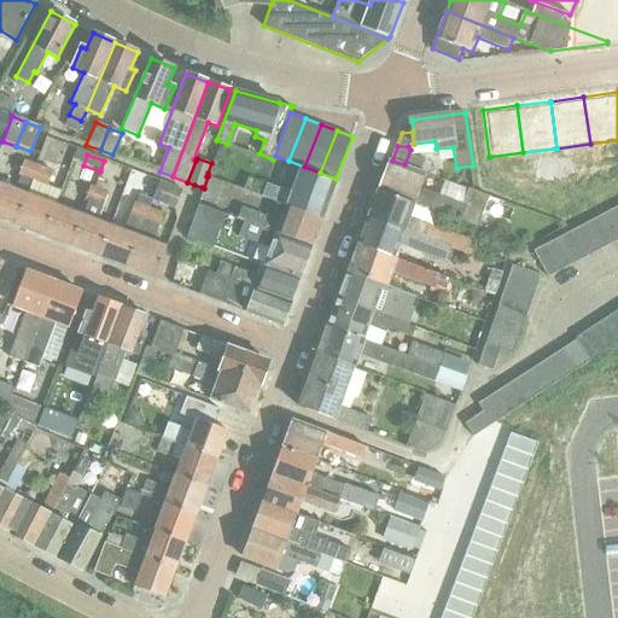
[(390,159),(379,191),(415,204),(479,228),(491,196),(470,187),(465,204),(421,188),(427,174),(404,164),(392,161),(390,159)]
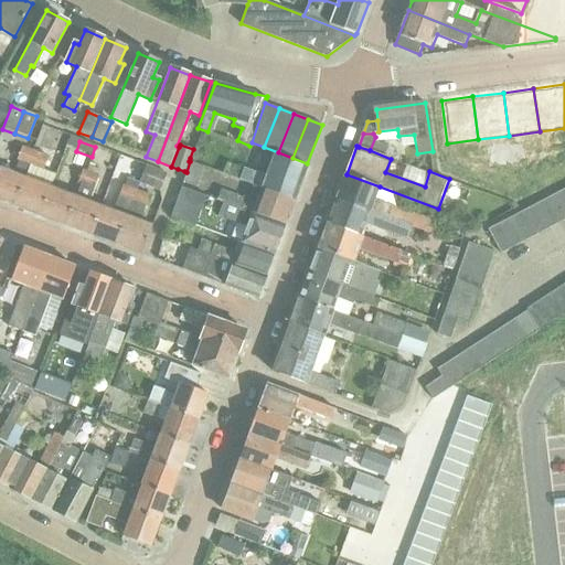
[(18,161),(30,166),(35,152),(21,148),(17,161),(18,161)]
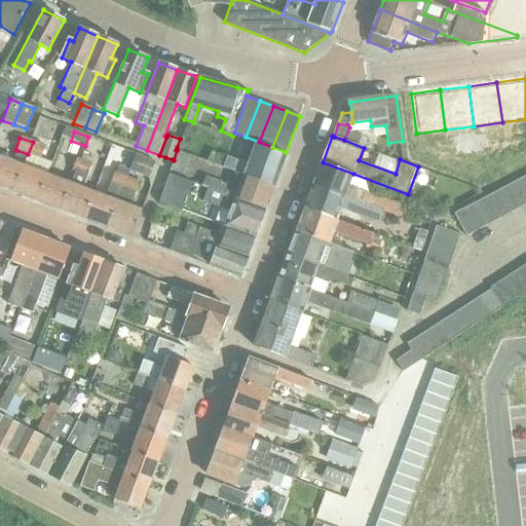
[(33,142),(28,154),(40,159),(40,158),(45,147),(33,142)]
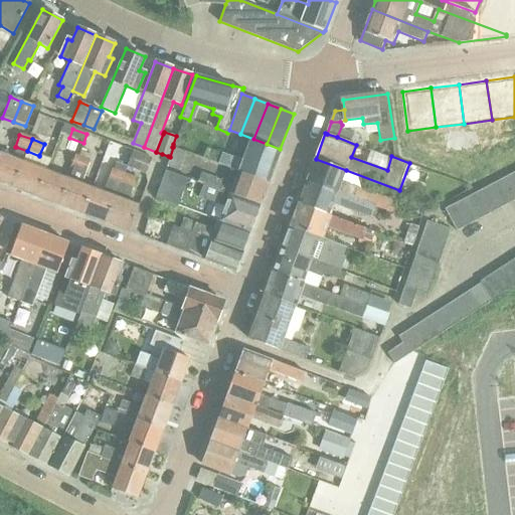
[(225,167),(238,171),(269,182),(280,152),(249,141),(241,161),(221,154),(218,164),(225,167)]
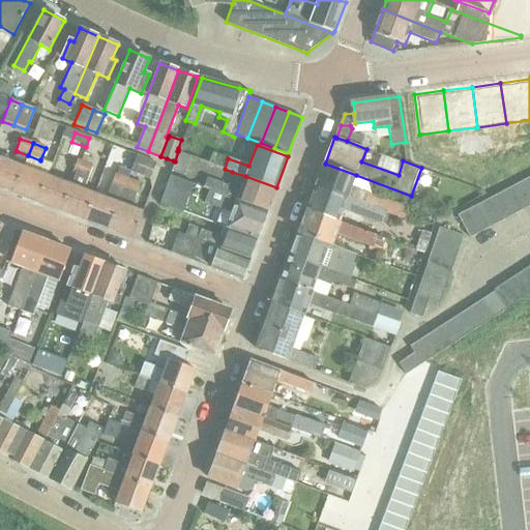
[(0,157),(0,187),(13,194),(24,167),(28,155),(17,151),(12,164),(0,157)]
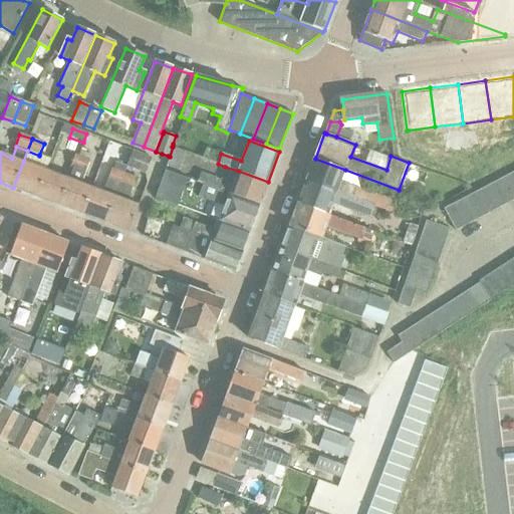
[(173,147),(170,157),(167,166),(179,170),(186,152),(173,147)]
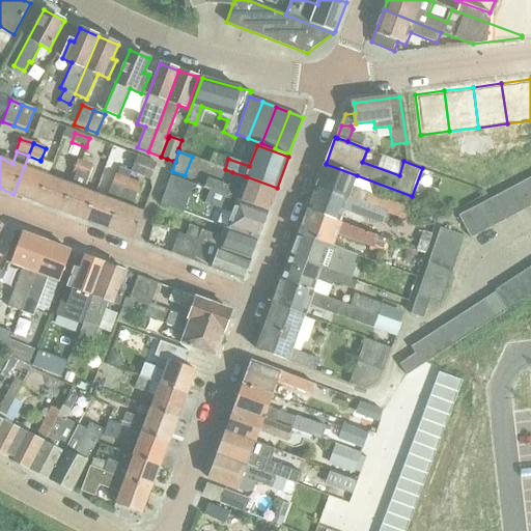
[(24,167),(14,194),(37,202),(47,176),(51,164),(40,160),(40,161),(28,156),(24,167)]
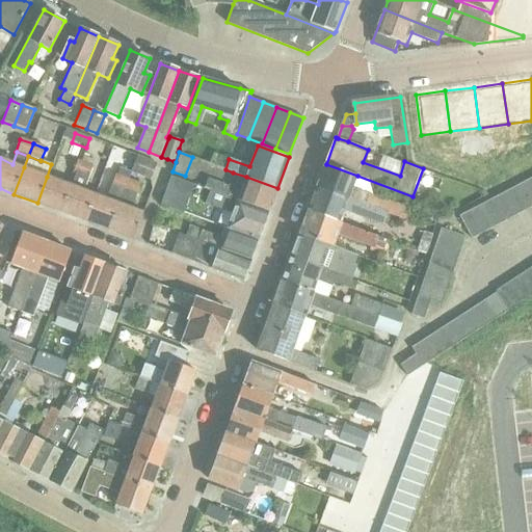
[(157,163),(136,156),(130,171),(150,180),(157,163)]
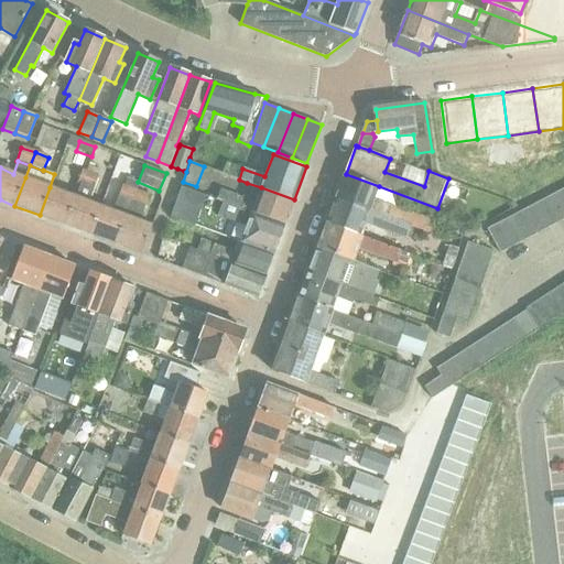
[(551,167),(543,172),(550,183),(557,180),(551,167)]
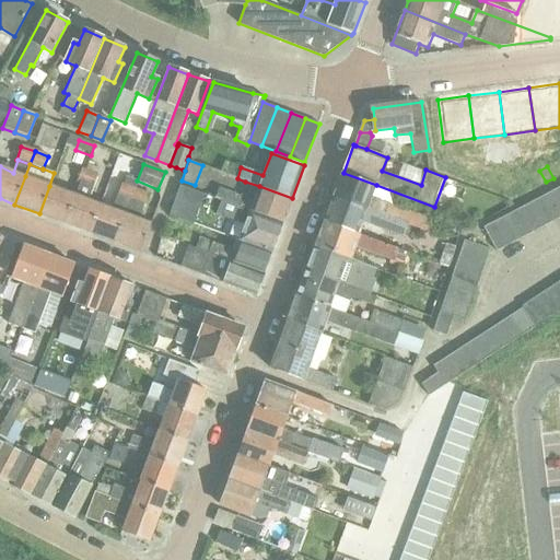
[(470,168),(465,181),(474,184),(478,171),(470,168)]
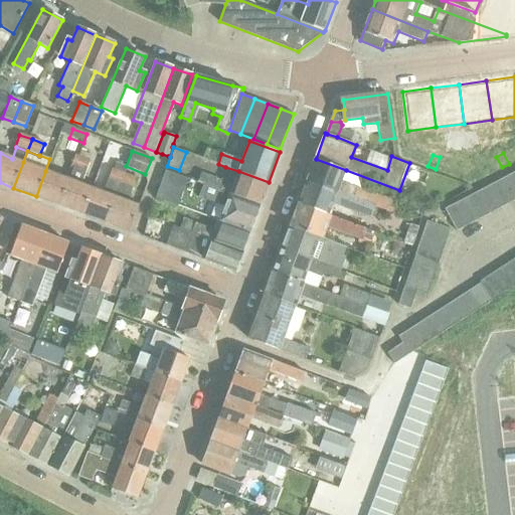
[(60,205),(83,214),(93,188),(81,184),(91,161),(78,157),(73,169),(69,180),(60,205)]
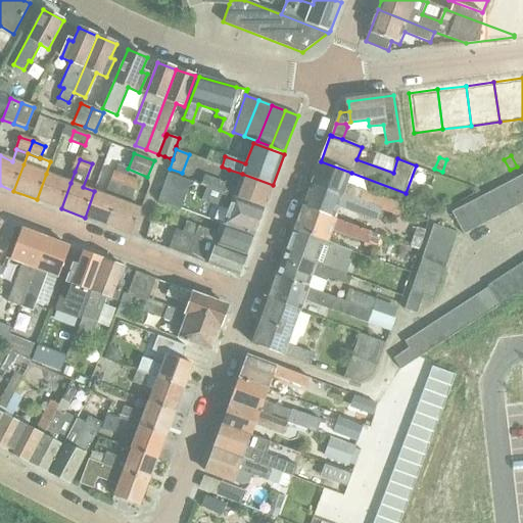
[(446,159),(442,172),(449,174),(454,162),(446,159)]
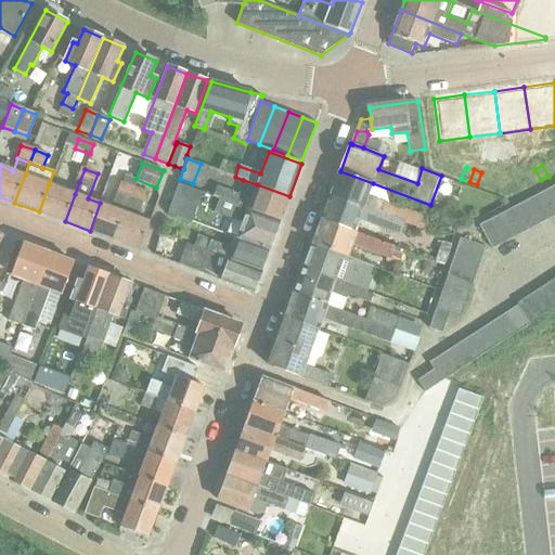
[(541,180),(534,169),(527,172),(533,184),(541,180)]
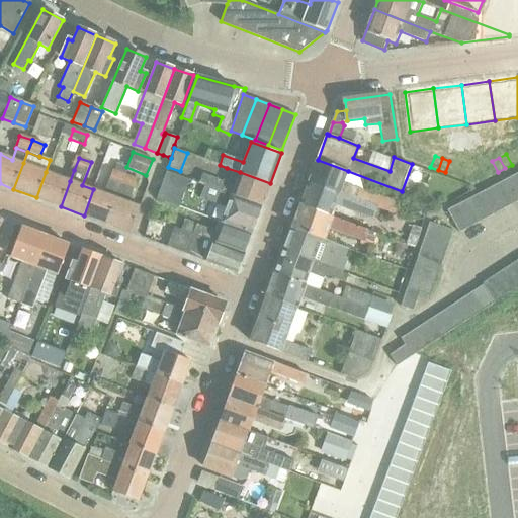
[(224,175),(227,168),(220,165),(204,159),(201,167),(224,175)]
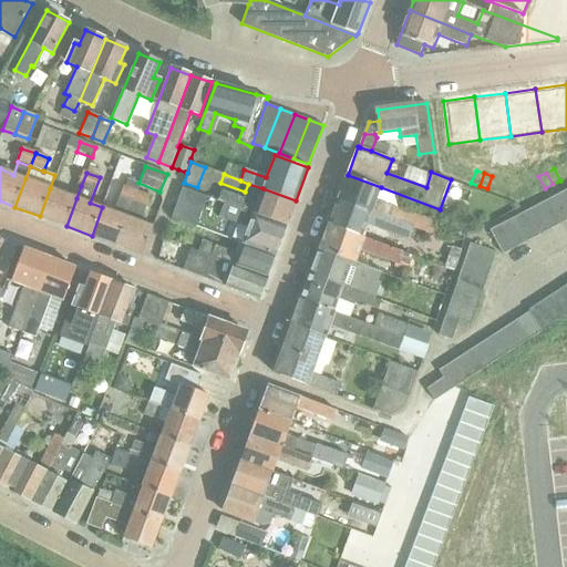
[(348,175),(338,199),(413,228),(433,236),(437,224),(377,200),(381,187),(348,175)]
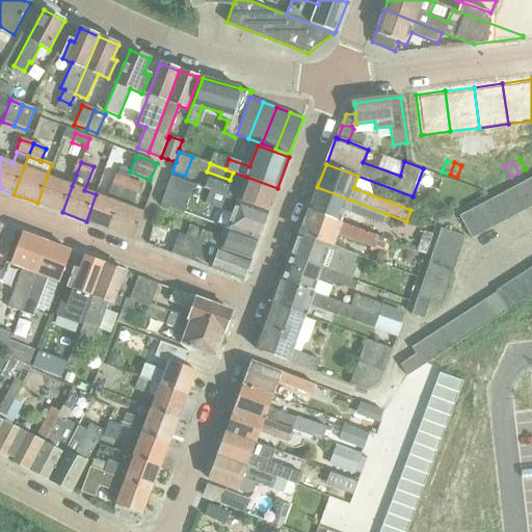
[(111,187),(124,191),(129,179),(116,175),(111,187)]
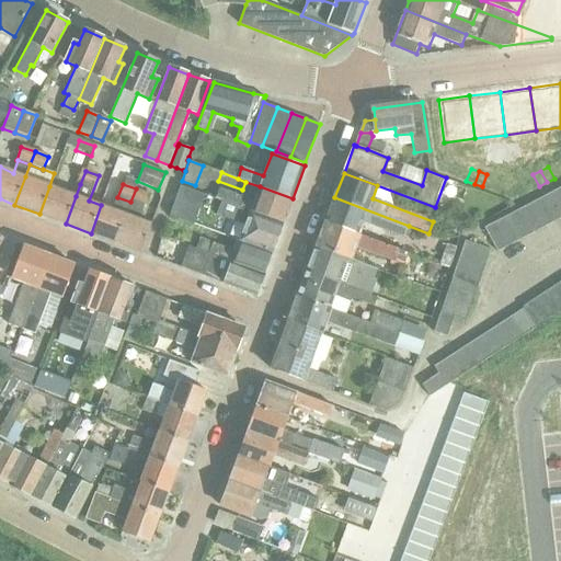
[(181,185),(176,197),(170,215),(193,224),(204,194),(181,185)]
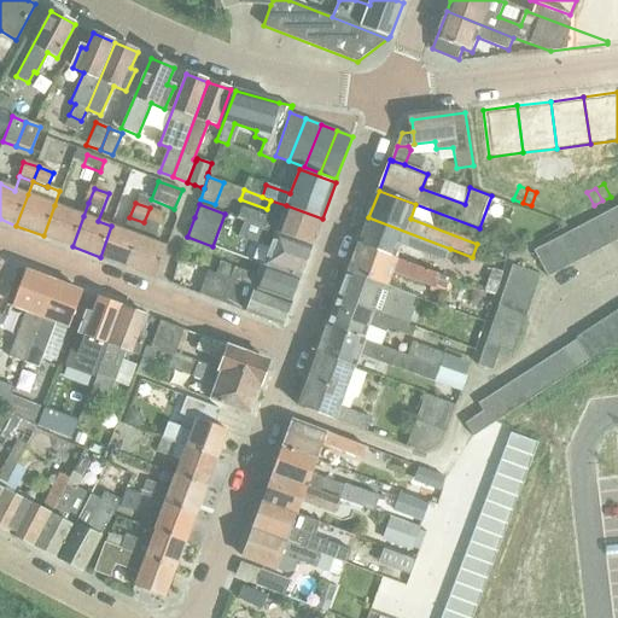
[(44,235),(73,246),(83,216),(54,205),(44,235)]
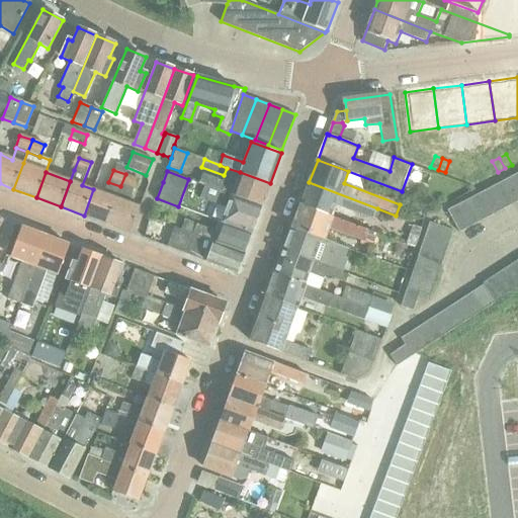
[(204,185),(261,206),(270,183),(240,172),(234,186),(201,174),(198,183),(204,185)]
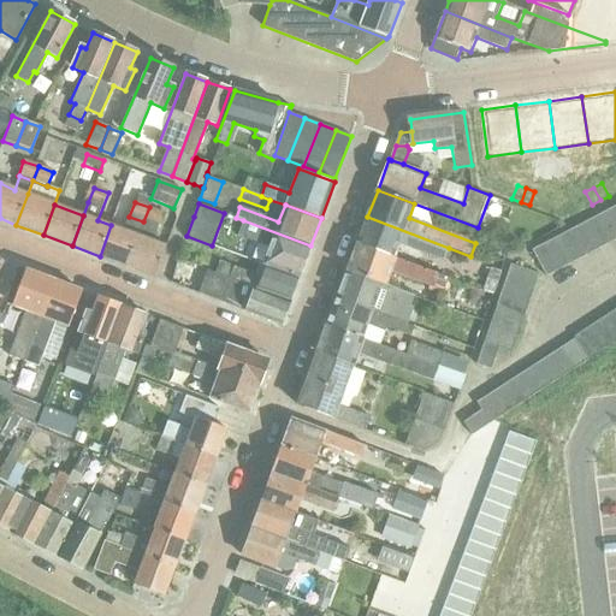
[(615,206),(533,249),(548,277),(615,240),(615,206)]
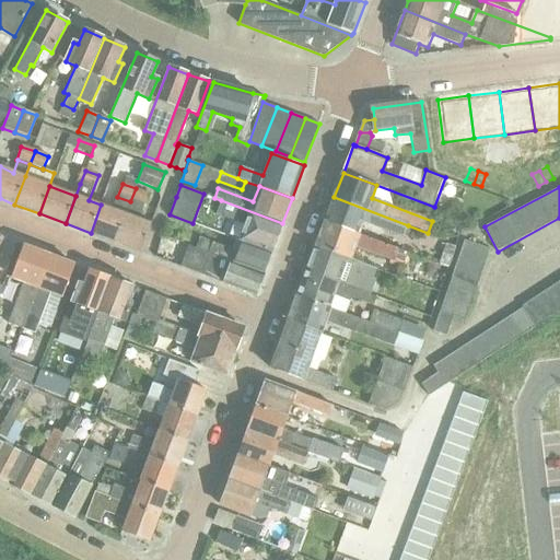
[(126,214),(115,242),(140,252),(151,223),(138,219),(148,193),(136,188),(130,201),(126,214)]
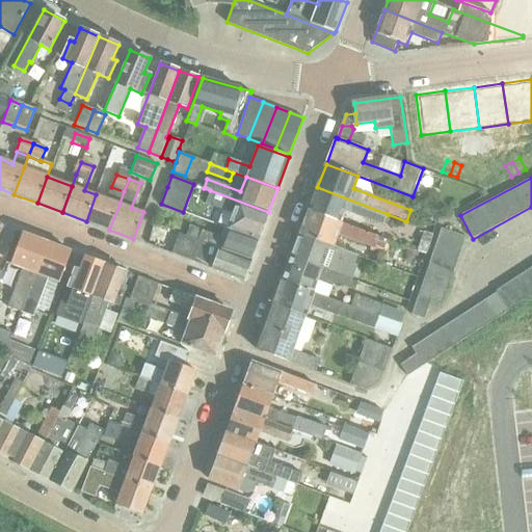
[(317,187),(309,210),(341,221),(345,211),(383,225),(388,214),(317,187)]
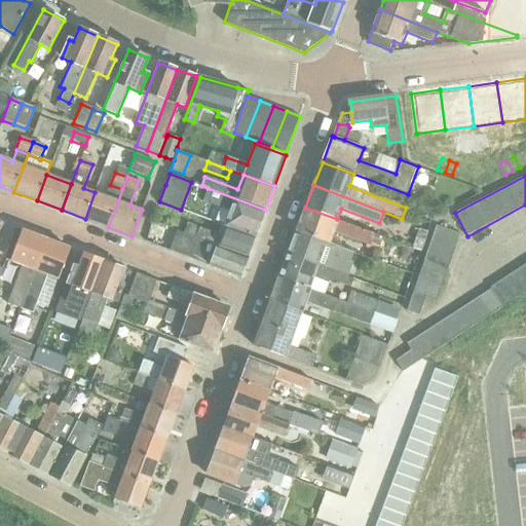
[(208,188),(202,201),(230,212),(224,226),(227,227),(255,237),(265,210),(208,188)]
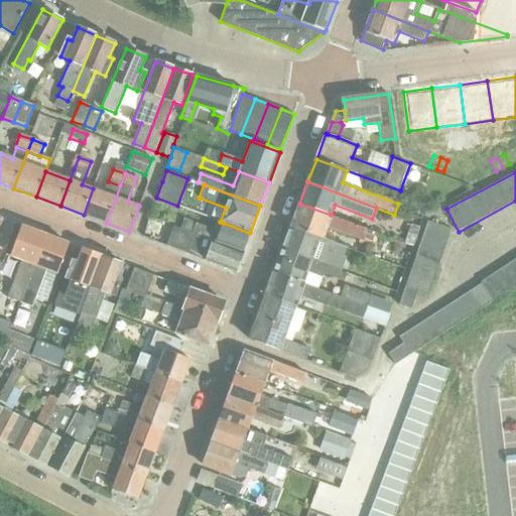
[(84,215),(106,223),(116,198),(93,188),(84,215)]
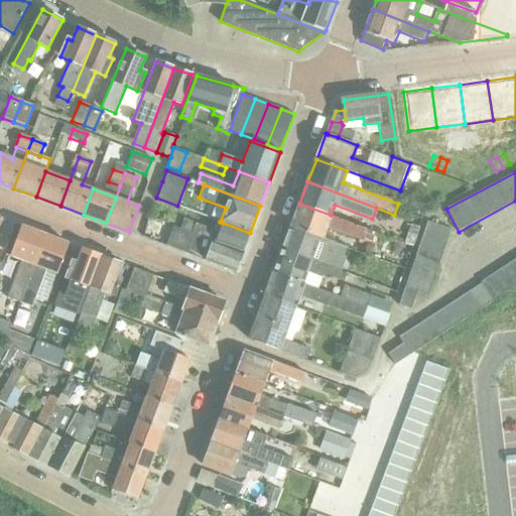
[(299,204),(291,227),(325,239),(330,227),(372,243),(376,232),(331,215),(299,204)]
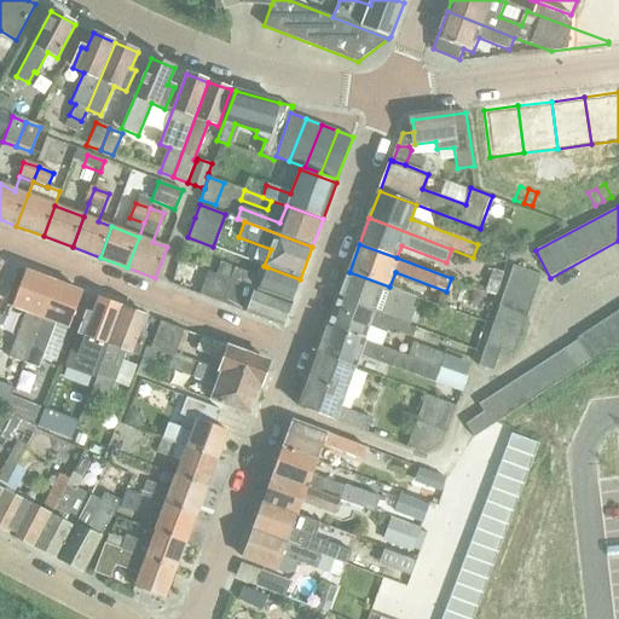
[(185,258),(175,278),(195,288),(204,267),(185,258)]
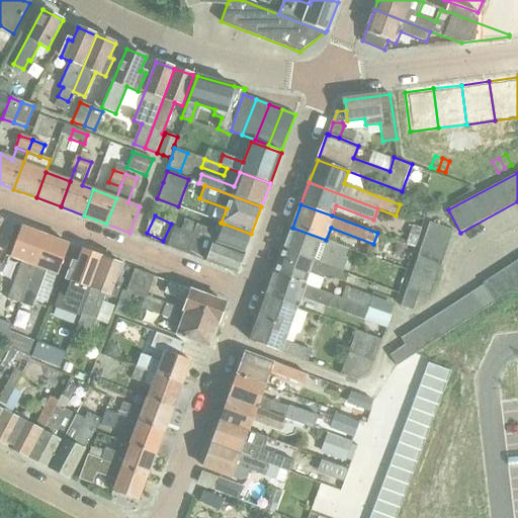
[(185,220),(182,230),(244,253),(251,234),(224,224),(221,233),(185,220)]
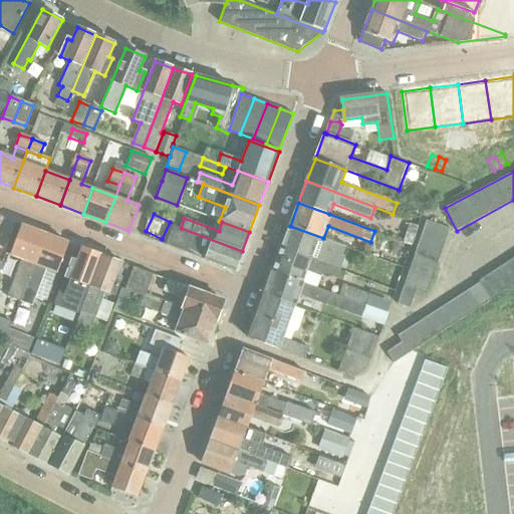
[(428,220),(415,256),(439,265),(452,229),(428,220)]
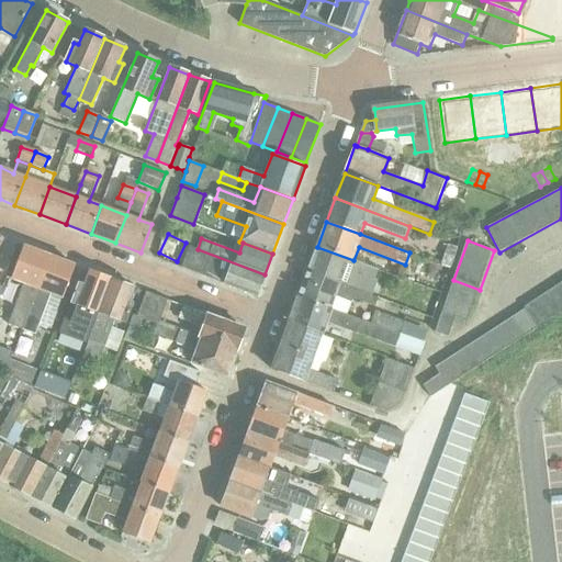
[(189,246),(181,268),(254,294),(258,292),(265,274),(198,249),(189,246)]
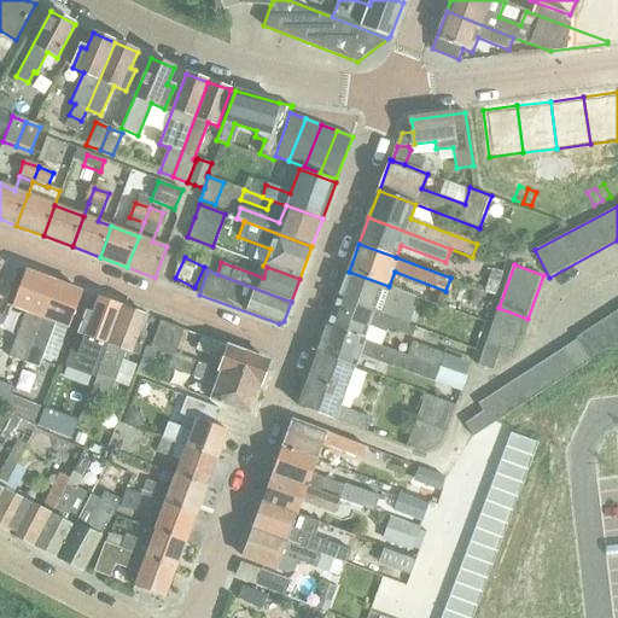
[(9,356),(23,362),(54,281),(27,272),(13,308),(24,313),(9,356)]
